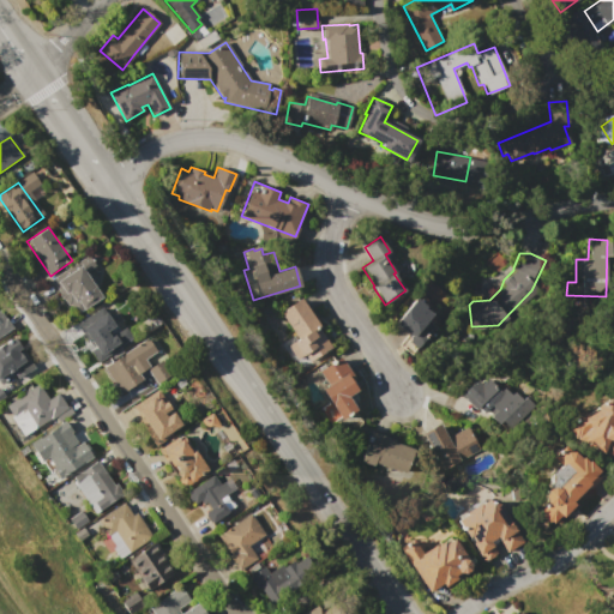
[(50,280),(78,260),(106,299),(88,311),(86,308),(76,315),(50,280)]
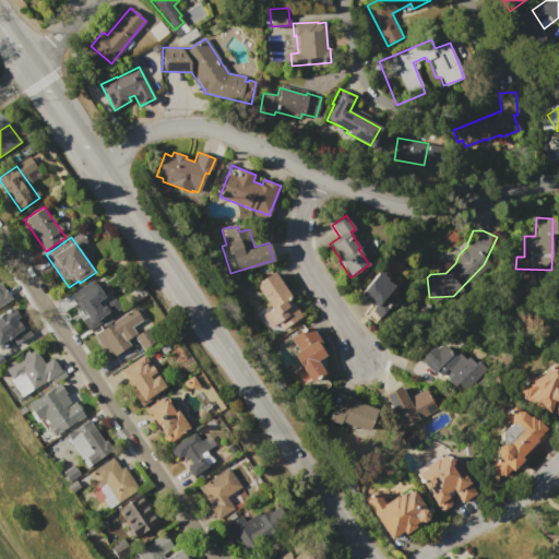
[(379,271),(388,278),(387,280),(394,286),(377,308),(363,296),(363,295),(360,294),(379,271)]
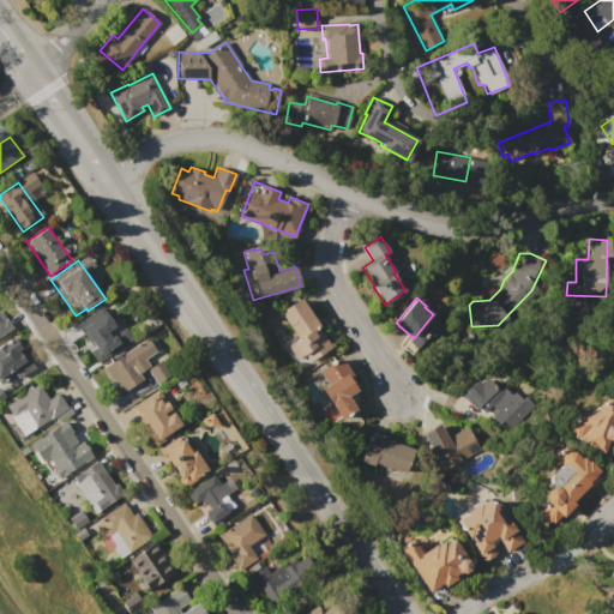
[(300,299),(319,327),(319,329),(331,348),(309,362),(305,354),(296,360),(288,345),(298,339),(280,312),(300,299)]
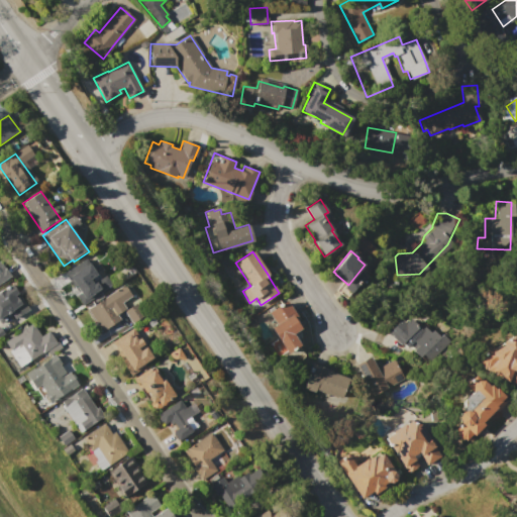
[(86,257),(89,263),(80,270),(93,288),(99,284),(105,292),(84,307),(61,275),(86,257)]
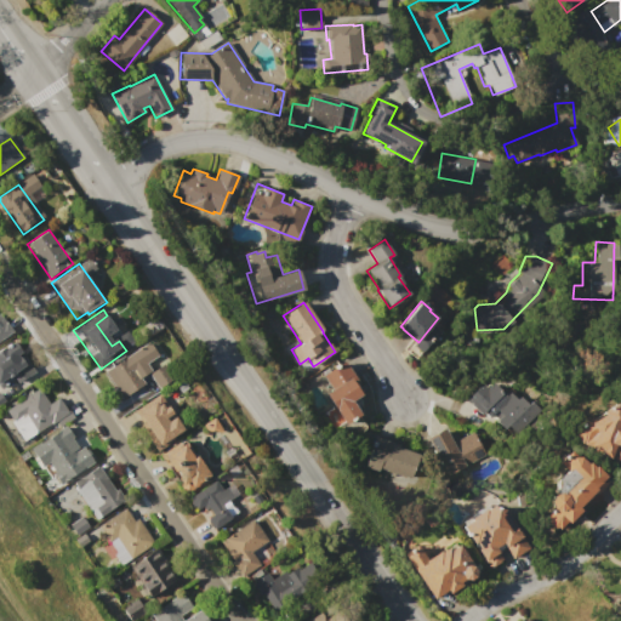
[(0,341),(0,314),(12,332),(0,341)]
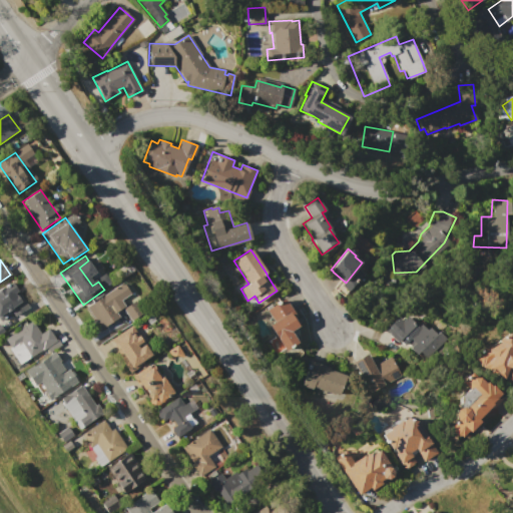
[(0,291),(1,291),(0,290),(13,280),(35,311),(24,318),(11,300),(0,307),(0,291)]
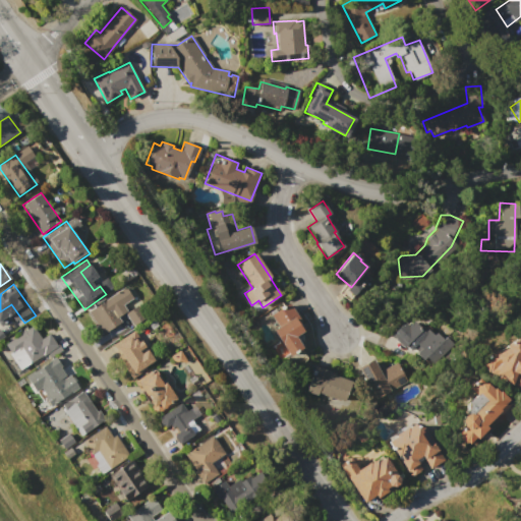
[(127,287),(134,298),(125,304),(129,311),(139,304),(149,317),(135,327),(129,317),(105,335),(90,313),(127,287)]
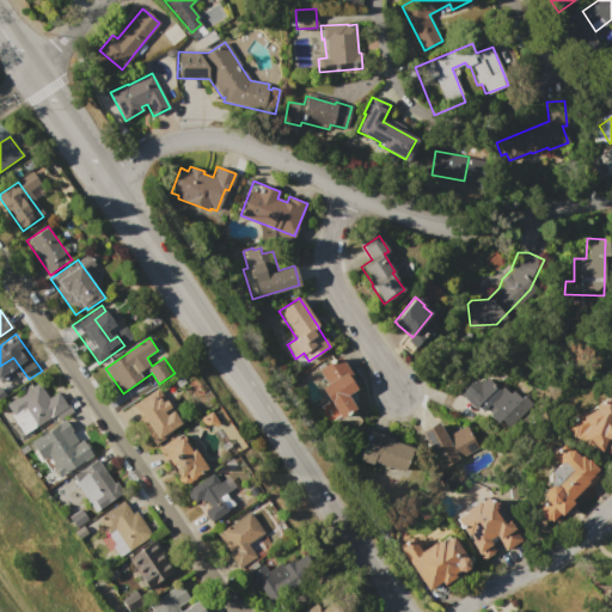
[(338,355),(353,378),(350,381),(355,389),(346,395),(355,408),(331,423),(319,407),(329,401),(322,389),(326,384),(317,369),(338,355)]
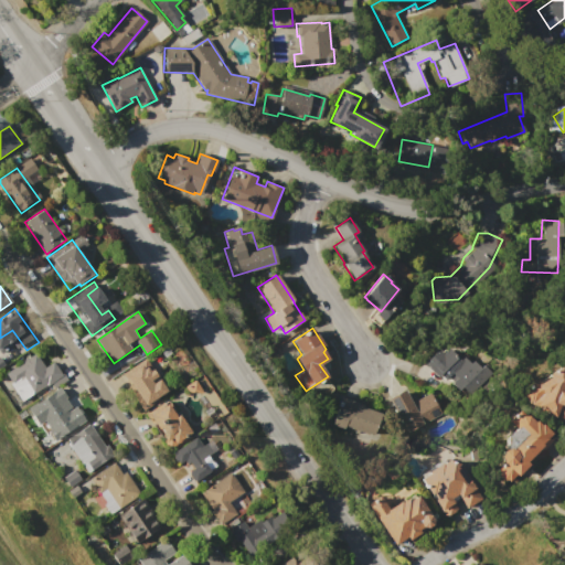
[(564,331),(552,341),(564,360),(564,331)]
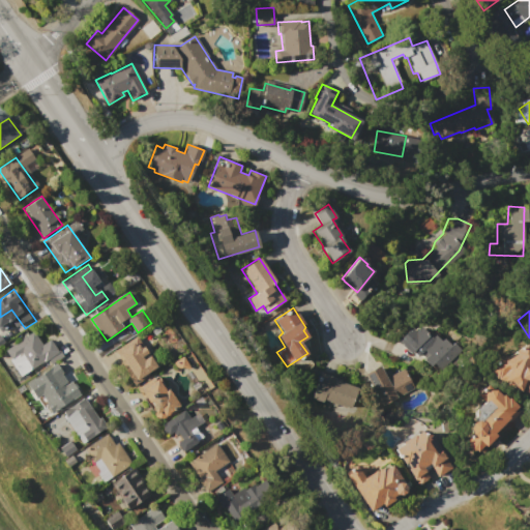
[(411,328),(414,331),(419,326),(424,331),(423,333),(425,335),(428,334),(430,336),(434,333),(440,341),(442,337),(449,345),(451,343),(460,351),(436,373),(422,358),(423,358),(419,354),(417,356),(412,351),(410,353),(405,348),(405,349),(401,345),(402,344),(398,340),(408,330),(409,330),(411,328)]
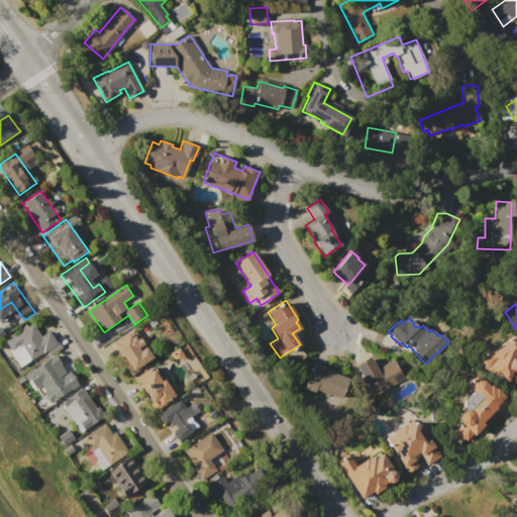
[(32,322),(42,336),(49,331),(62,347),(50,355),(46,350),(22,369),(4,342),(32,322)]
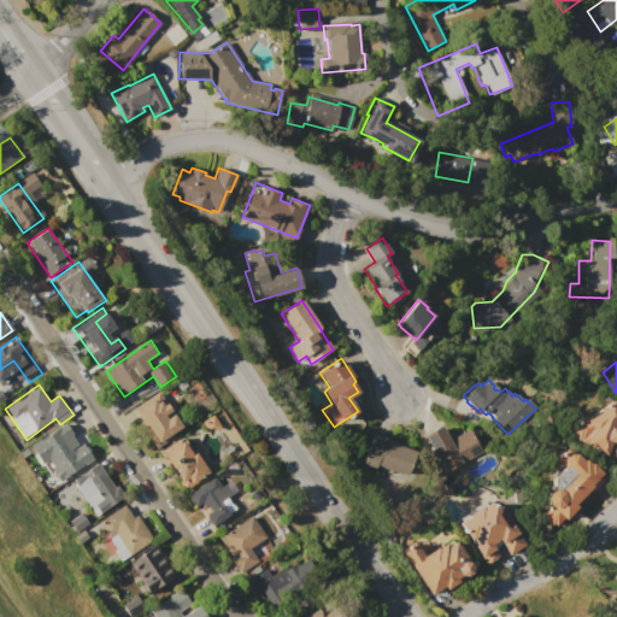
[(158,400),(160,404),(164,401),(168,406),(171,404),(176,411),(169,416),(171,419),(178,415),(188,428),(175,436),(175,438),(157,451),(146,435),(153,430),(141,412),(158,400)]
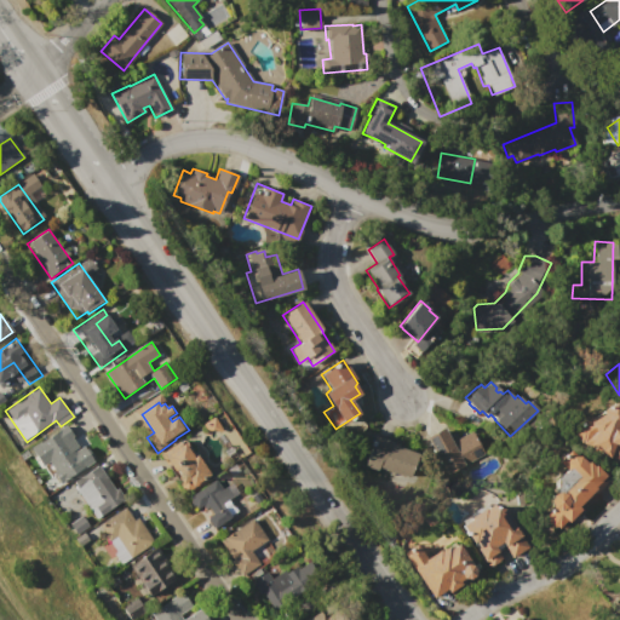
[(609,402),(619,417),(619,419),(615,424),(614,428),(612,429),(608,429),(619,432),(619,441),(619,445),(619,457),(618,464),(601,458),(601,457),(595,454),(595,451),(593,448),(585,446),(583,442),(577,445),(568,431),(585,418),(587,422),(597,414),(596,411),(609,402)]
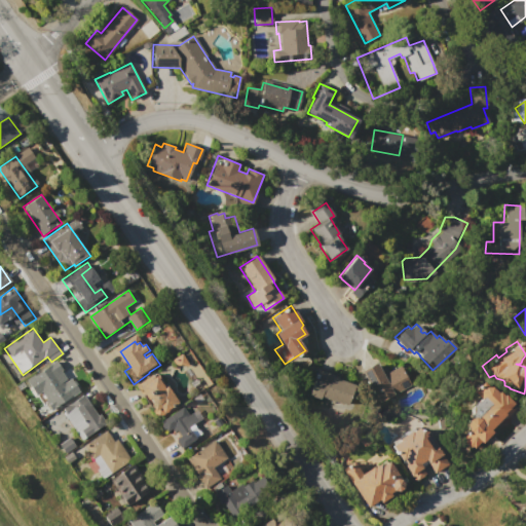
[(63,358),(69,366),(59,373),(75,396),(62,405),(57,397),(49,402),(33,378),(63,358)]
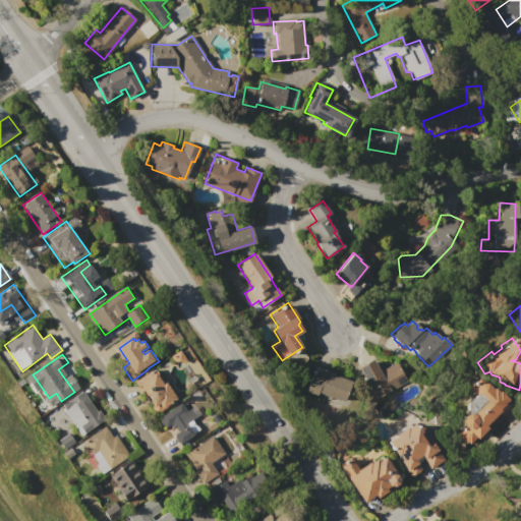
[(357,366),(372,359),(379,371),(396,362),(407,382),(375,399),(357,366)]
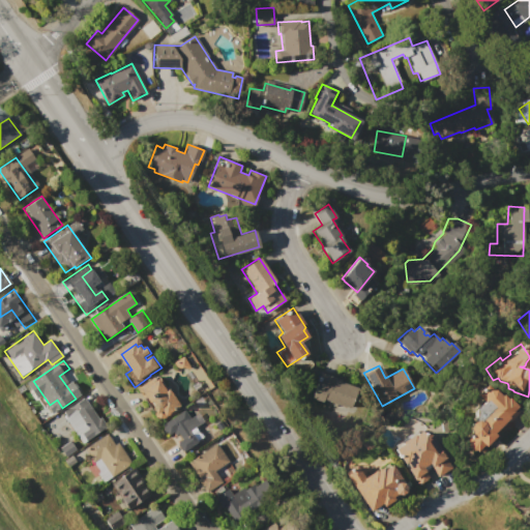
[(320,372),(330,376),(330,378),(356,387),(349,409),(322,399),(321,403),(310,399),(320,372)]
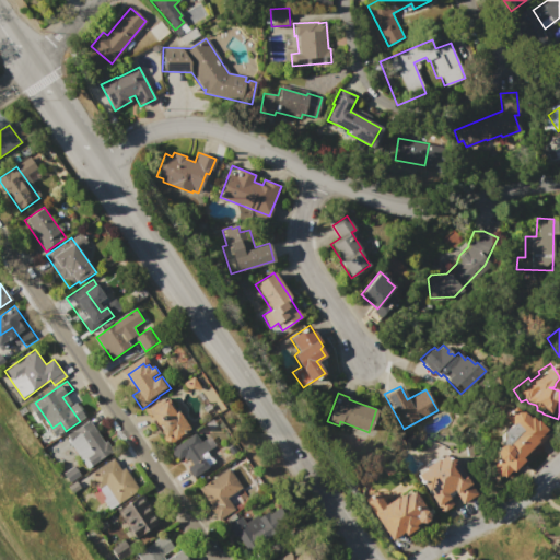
[(142,413),(152,407),(154,411),(168,401),(178,415),(182,413),(193,430),(170,446),(152,421),(149,423),(142,413)]
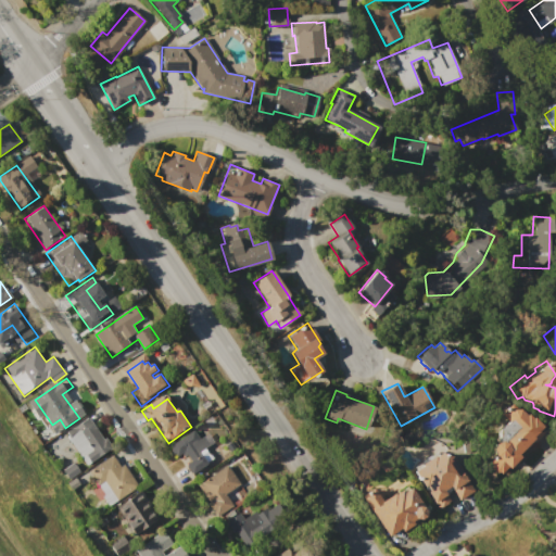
[(542,429),(530,443),(529,441),(521,450),(520,449),(515,454),(517,456),(506,468),(505,467),(498,474),(496,472),(492,472),(488,468),(489,464),(487,463),(492,455),(490,450),(491,447),(489,444),(489,441),(495,437),(495,429),(500,424),(502,425),(505,421),(503,420),(503,418),(501,418),(496,414),(507,402),(522,415),(523,414),(528,418),(529,417),(542,429)]
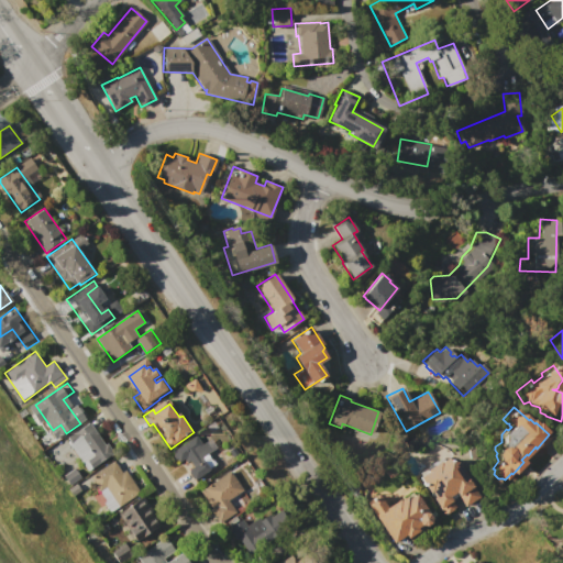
[(78,431),(90,422),(114,457),(95,471),(88,461),(96,456),(78,431)]
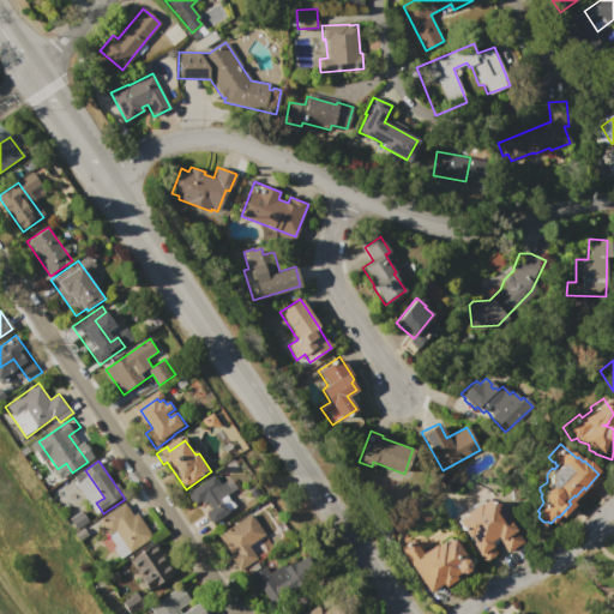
[(216,475),(222,485),(224,482),(232,494),(228,497),(236,510),(214,525),(199,503),(197,505),(188,494),(216,475)]
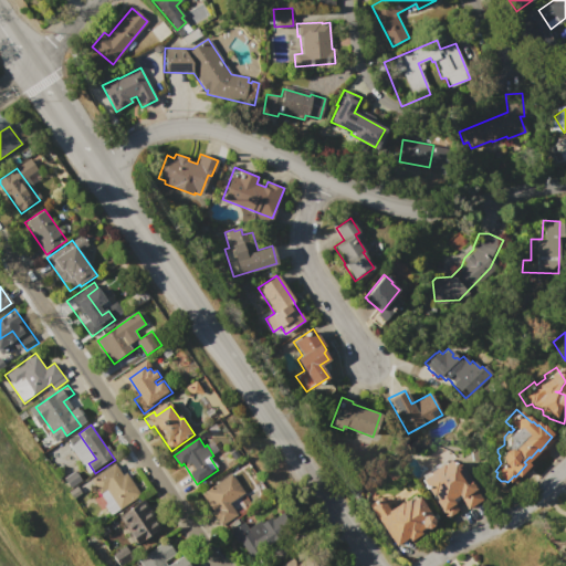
[(481,499),(467,509),(458,495),(451,500),(458,510),(446,517),(420,479),(429,473),(428,472),(441,463),(442,464),(448,461),(458,463),(481,499)]
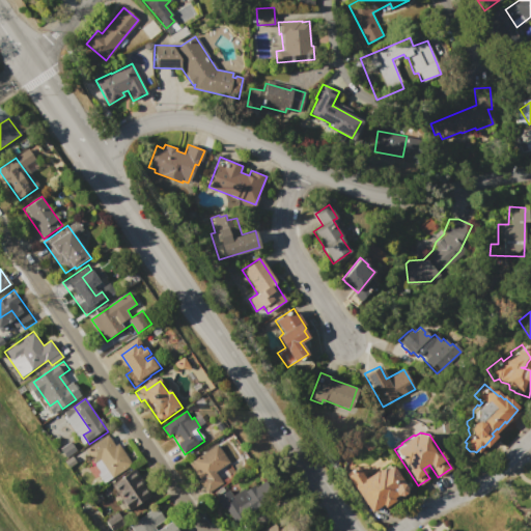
[(108,435),(116,446),(119,444),(133,464),(104,484),(99,475),(101,473),(85,451),(108,435)]
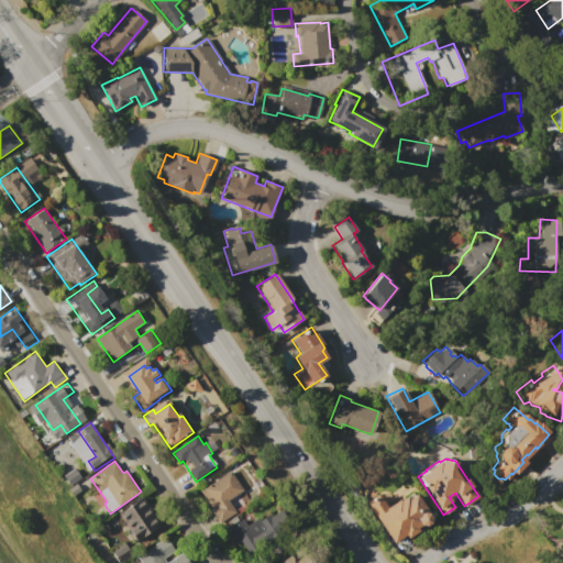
[(63,476),(75,468),(81,478),(70,486),(63,476)]
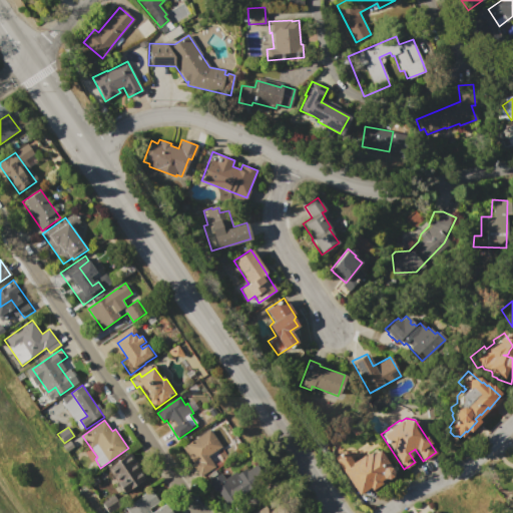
[(211,429),(222,446),(208,456),(215,466),(201,477),(182,450),(211,429)]
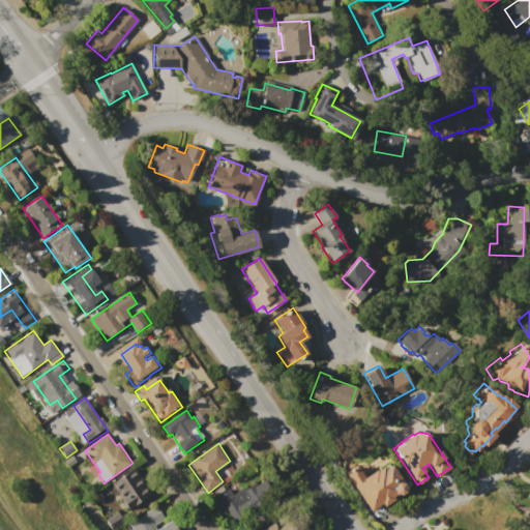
[(72,454),(78,462),(67,469),(63,462),(72,454)]
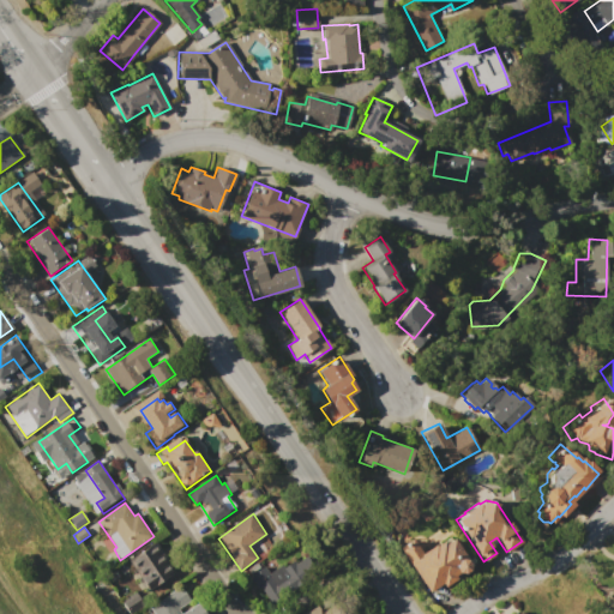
[(398,547),(411,539),(421,553),(434,545),(435,546),(443,540),(444,543),(452,539),(471,567),(444,585),(441,583),(427,593),(409,564),(398,547)]
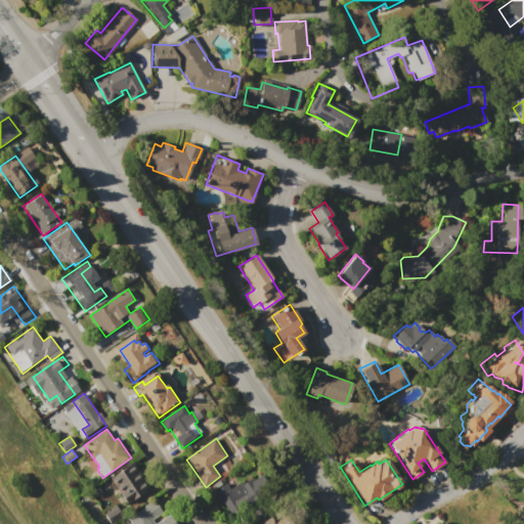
[(129,505),(112,479),(134,464),(151,489),(129,505)]
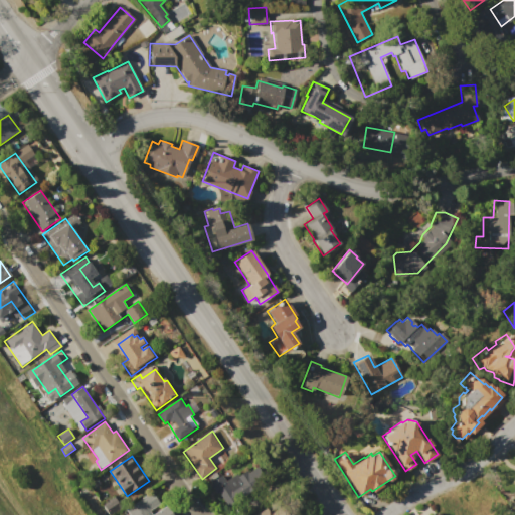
[(221,474),(226,481),(237,473),(239,475),(247,469),(250,472),(259,467),(269,481),(222,514),(202,488),(221,474)]
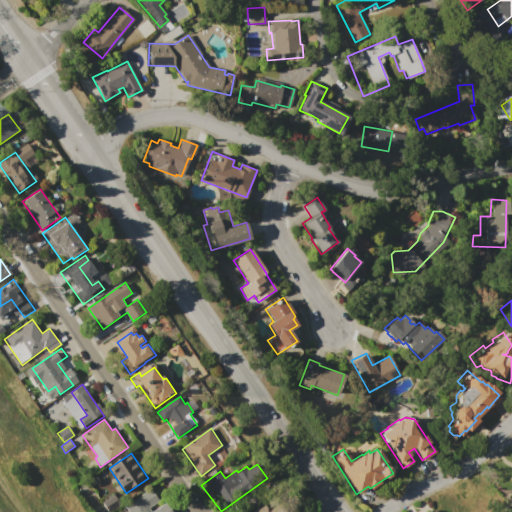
[(151,489),(158,499),(148,506),(151,511),(153,511),(167,502),(174,511),(127,511),(124,507),(151,489)]
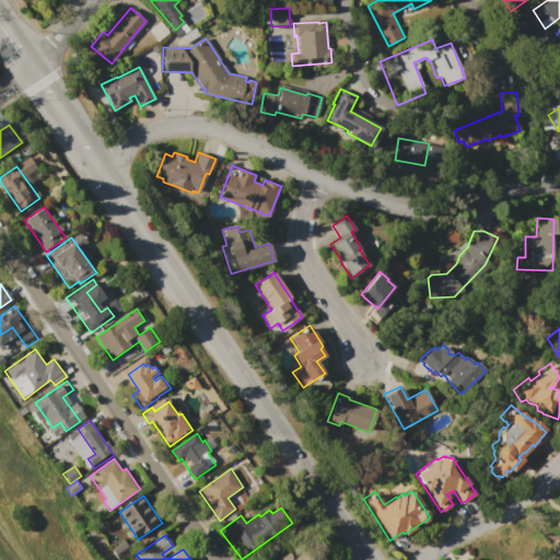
[(124,540),(132,553),(123,559),(108,559),(104,553),(124,540)]
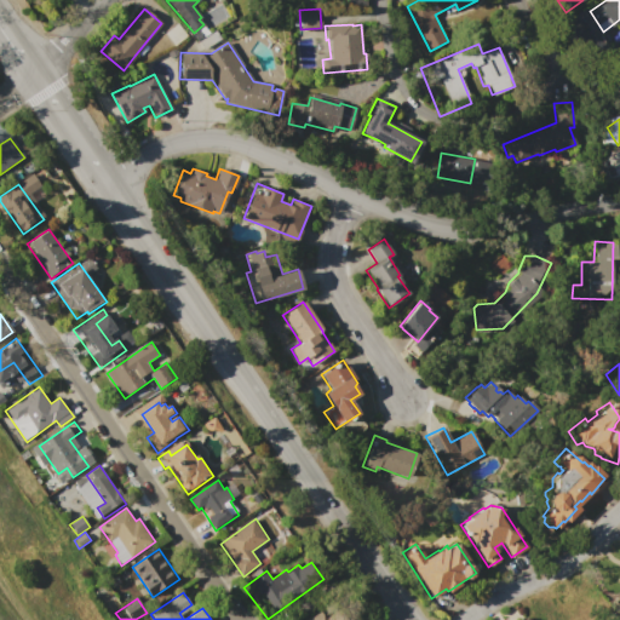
[(306,619),(321,610),(328,619),(345,608),(352,619),(306,619)]
